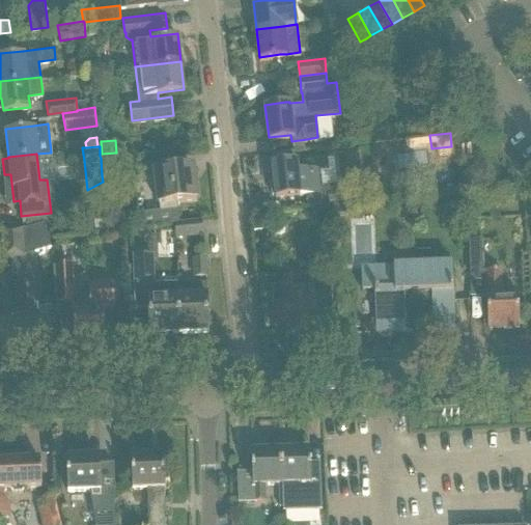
[(129,155),(101,158),(102,175),(131,172),(129,155)]
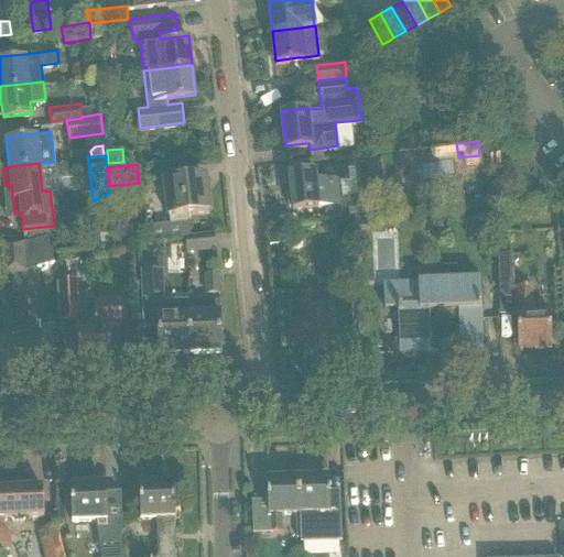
[(290,190),(286,193),(289,203),(292,205),(292,207),(325,203),(326,215),(386,209),(383,192),(371,194),(372,198),(357,199),(356,193),(342,193),(339,177),(348,176),(347,165),(328,167),(315,170),(315,167),(288,172),(290,190)]
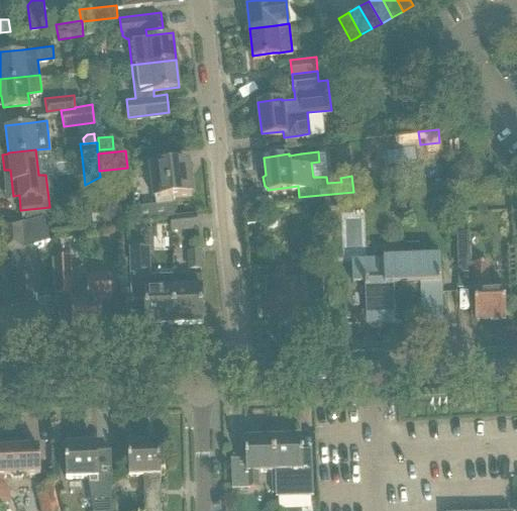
[(156,203),(173,201),(172,194),(191,191),(187,160),(167,162),(163,162),(163,163),(150,164),(156,203)]
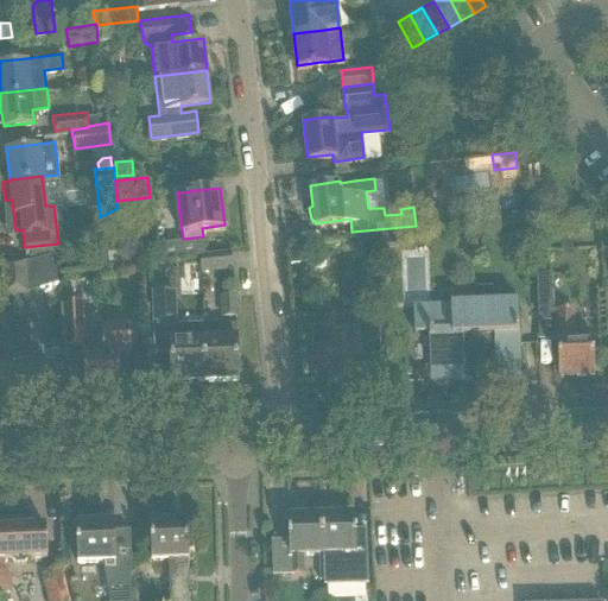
[(400,231),(379,232),(380,242),(401,241),(400,231)]
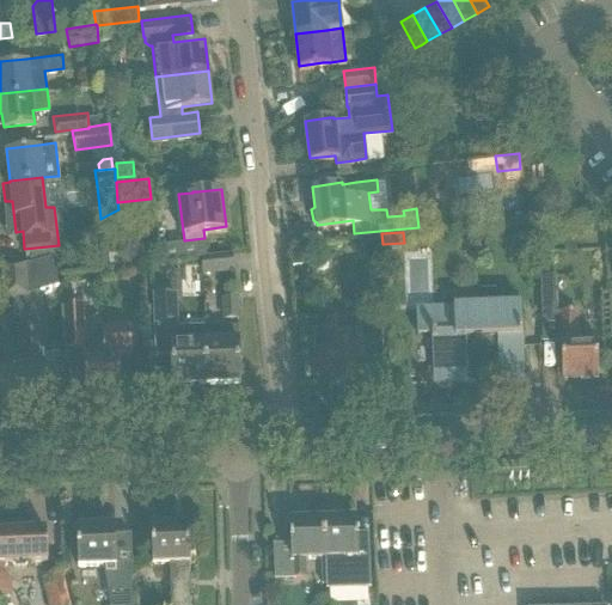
[(202,269),(209,268),(233,266),(231,250),(207,252),(201,254),(202,269)]
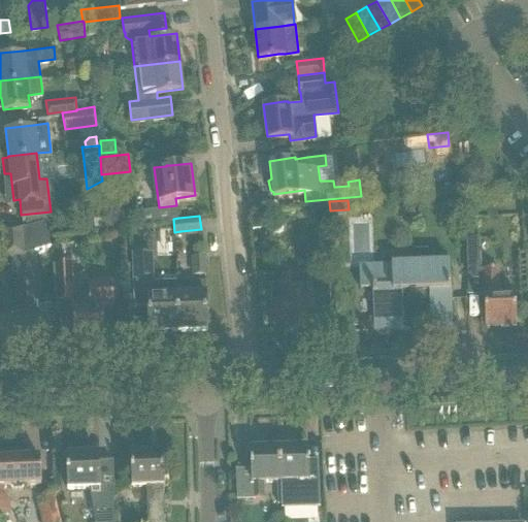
[(43,219),(25,224),(27,250),(51,242),(43,219)]
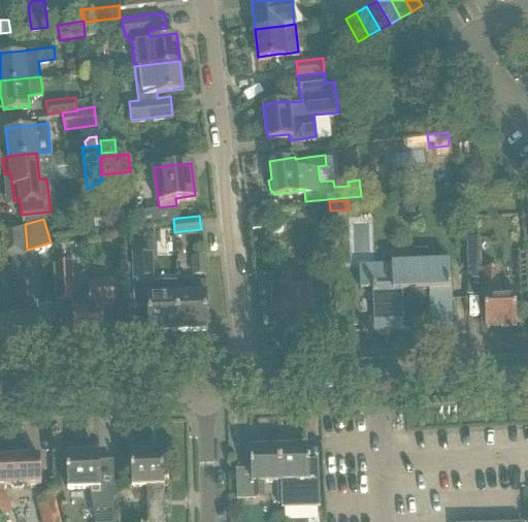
[(20,224),(1,225),(1,236),(2,254),(21,253),(27,252),(27,250),(25,224),(20,224)]
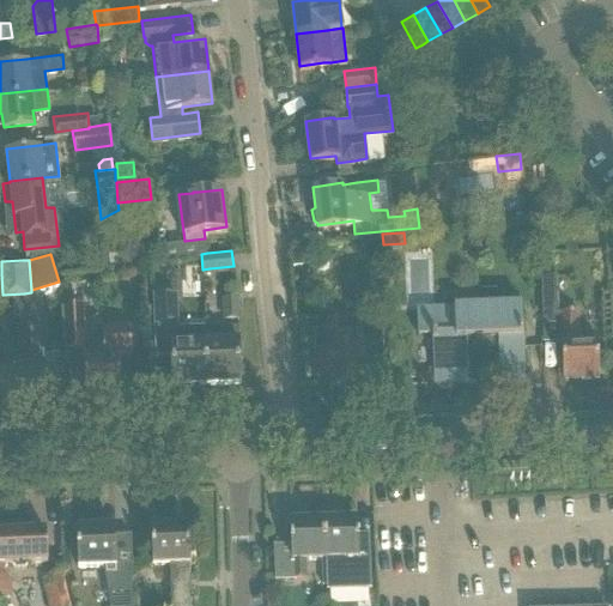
[(556,271),(540,272),(540,278),(541,309),(557,308),(556,278),(556,271)]
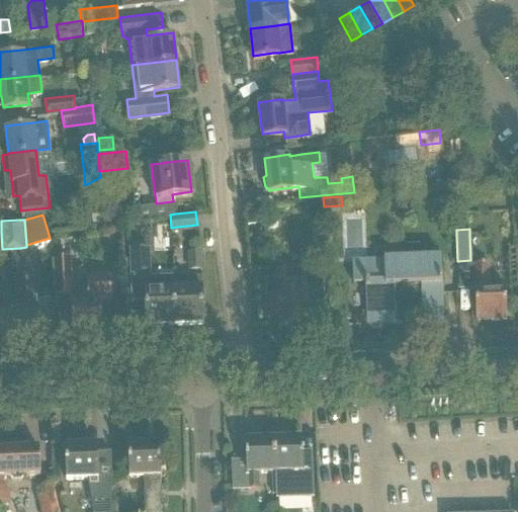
[(149,245),(130,246),(131,278),(131,299),(145,297),(145,303),(146,323),(174,322),(173,287),(172,273),(150,274),(149,245)]
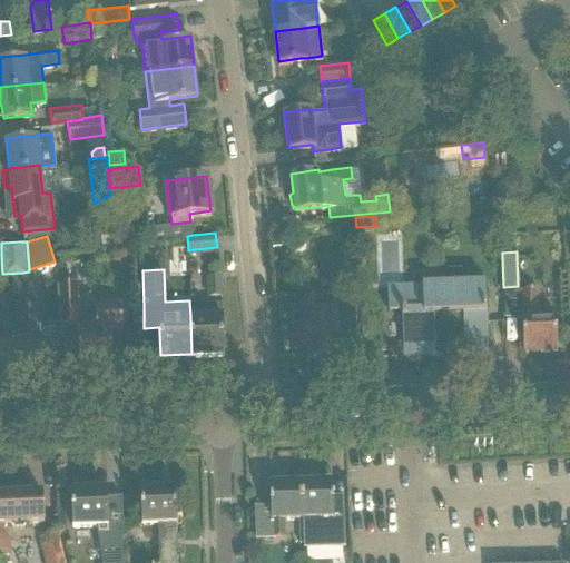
[(207,293),(220,292),(220,273),(207,274),(207,293)]
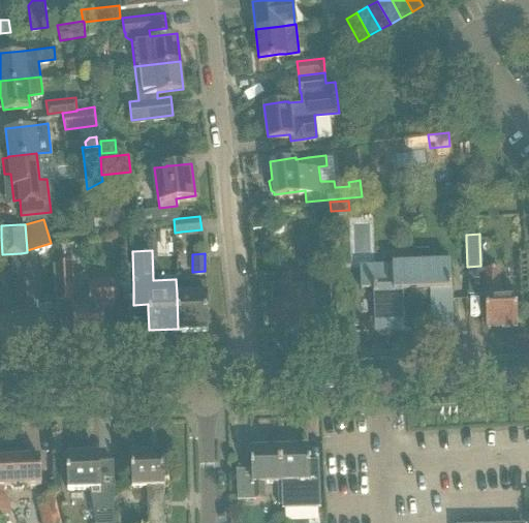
[(453,325),(449,259),(359,263),(360,286),(373,285),(374,328),(403,328),(403,299),(430,298),(431,326),(453,325)]
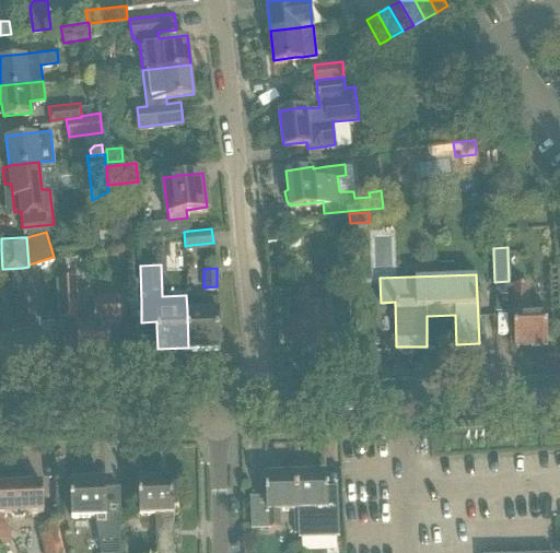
[(59,315),(77,315),(76,275),(58,275),(59,315)]
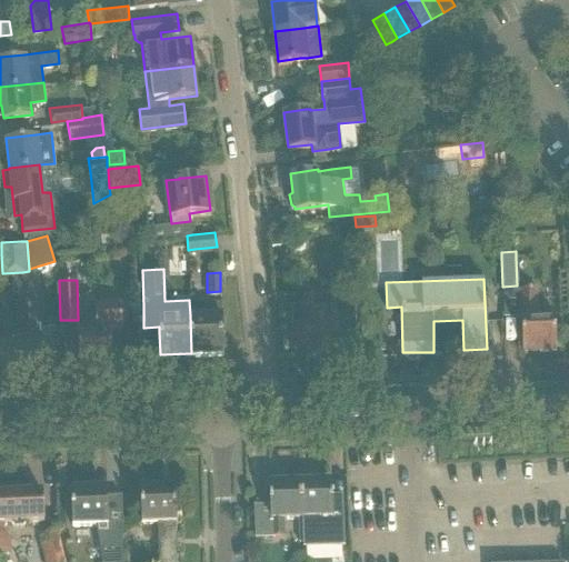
[(538,312),(537,287),(520,288),(522,349),(556,347),(555,311),(538,312)]
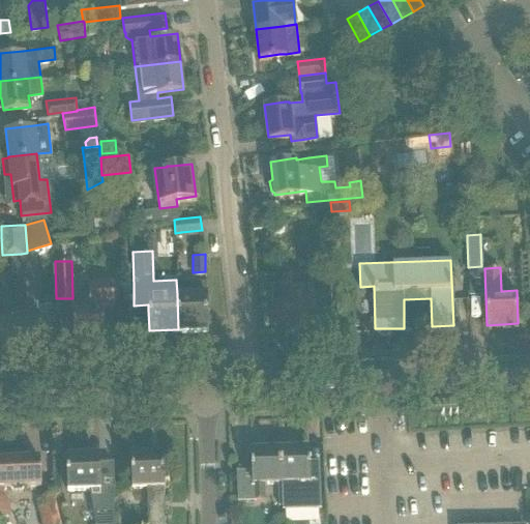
[(18,303),(4,304),(6,349),(28,348),(25,281),(26,281),(26,280),(26,271),(17,271),(17,281),(18,303)]
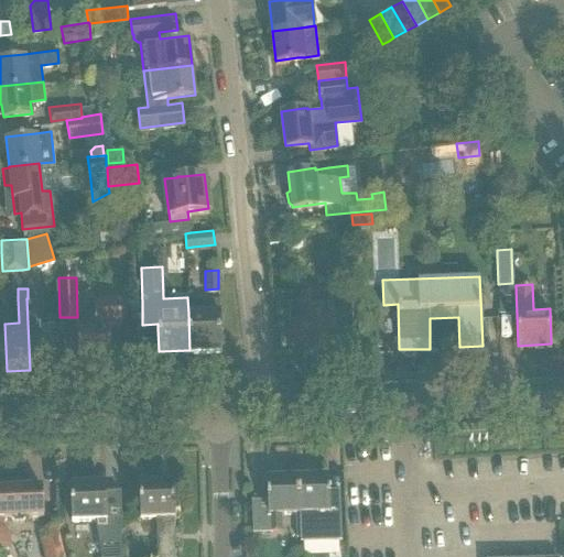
[(28,298),(26,298),(30,370),(53,370),(52,357),(51,335),(50,335),(39,336),(36,297),(36,291),(33,288),(28,288),(28,297),(28,298)]
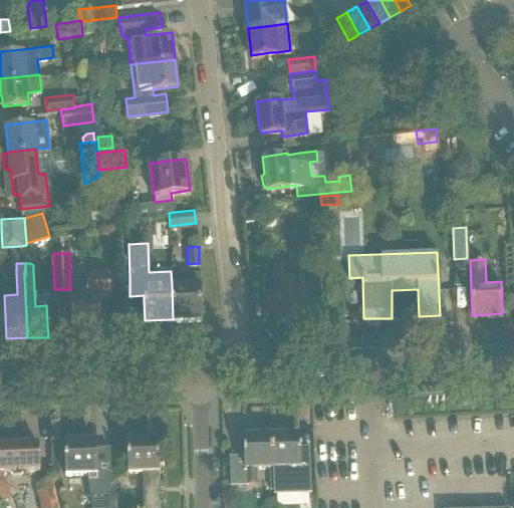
[(319,296),(318,264),(300,264),(301,275),(288,276),(288,265),(273,266),(274,278),(266,278),(266,291),(265,291),(265,308),(275,308),(275,322),(305,321),(305,317),(320,316),(319,296)]
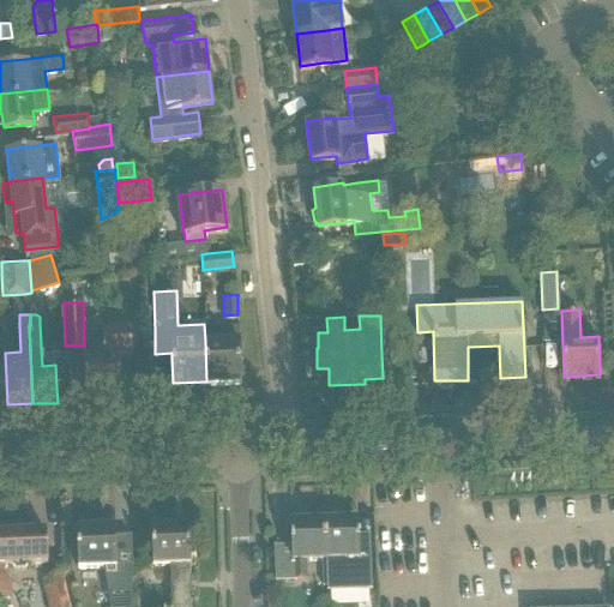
[(214,324),(204,324),(205,341),(206,382),(240,380),(239,340),(238,323),(214,324)]
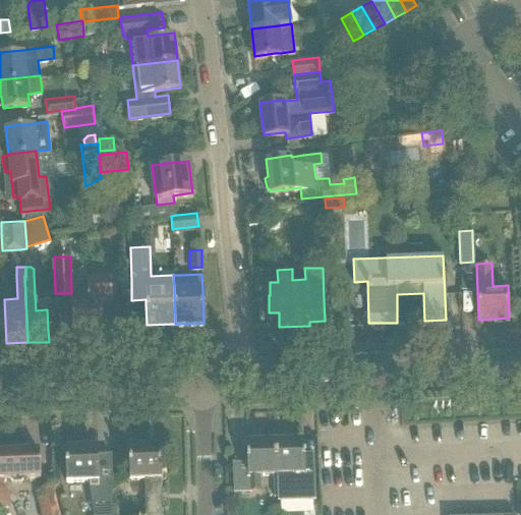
[(111,299),(110,276),(87,277),(88,301),(71,301),(72,334),(103,333),(103,323),(118,323),(117,317),(117,299),(111,299)]
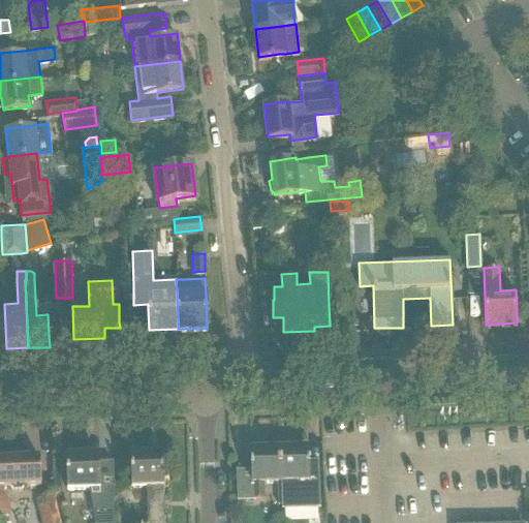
[(308,445),(279,447),(280,479),(281,504),(320,503),(318,457),(308,458),(308,445)]
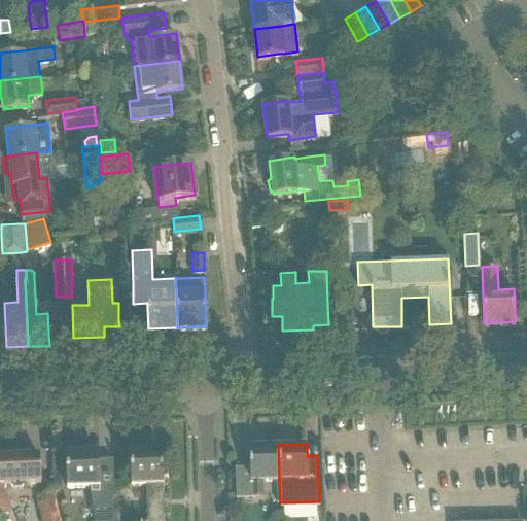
[(251,494),(262,494),(262,478),(279,477),(278,445),(249,446),(251,494)]
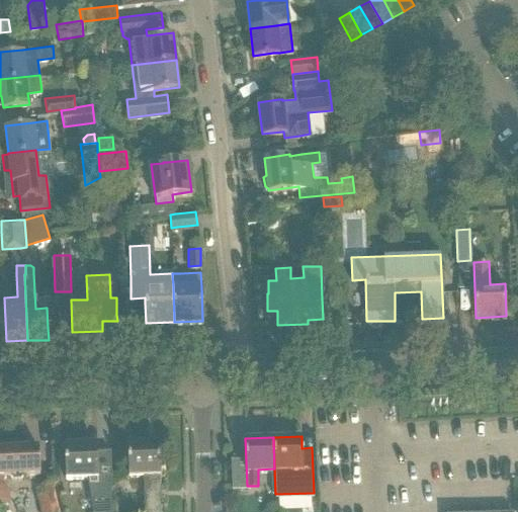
[(83,439),(68,440),(68,444),(65,444),(65,464),(66,476),(90,476),(91,497),(111,496),(111,474),(111,448),(97,449),(97,443),(83,443),(83,439)]
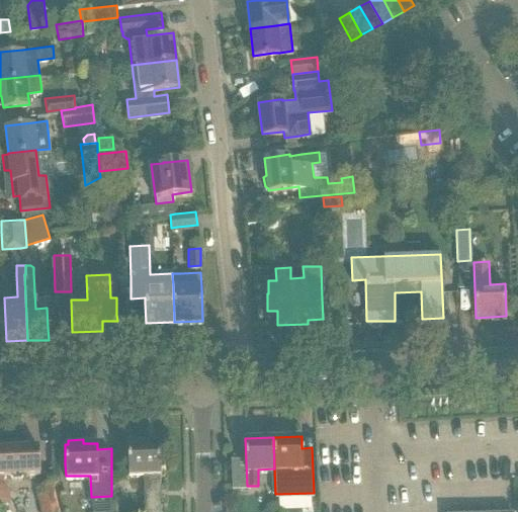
[(161,511),(160,441),(127,442),(127,474),(143,473),(144,511),(161,511)]
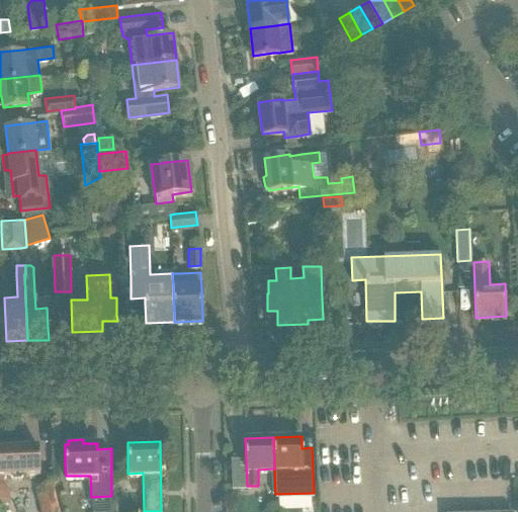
[(23,445),(0,446),(0,500),(9,500),(9,484),(6,481),(5,475),(8,473),(10,473),(13,477),(19,477),(22,473),(24,473),(40,472),(38,445),(37,445),(37,446),(23,447),(23,445)]
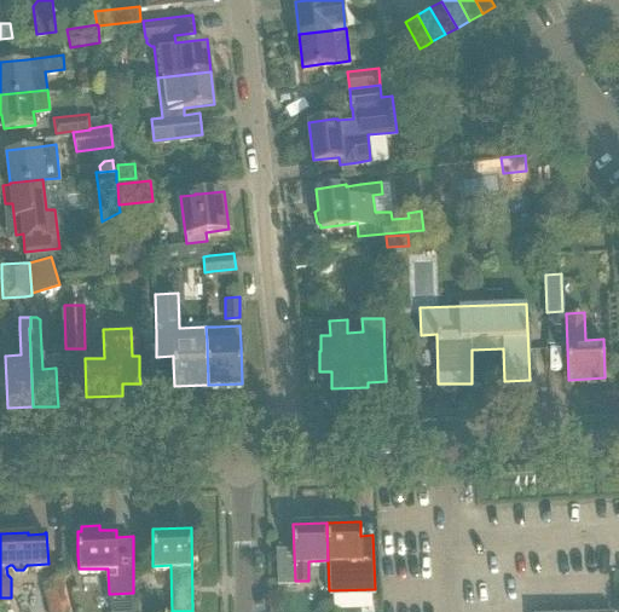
[(62,575),(41,579),(48,611),(68,611),(71,611),(69,599),(62,575)]
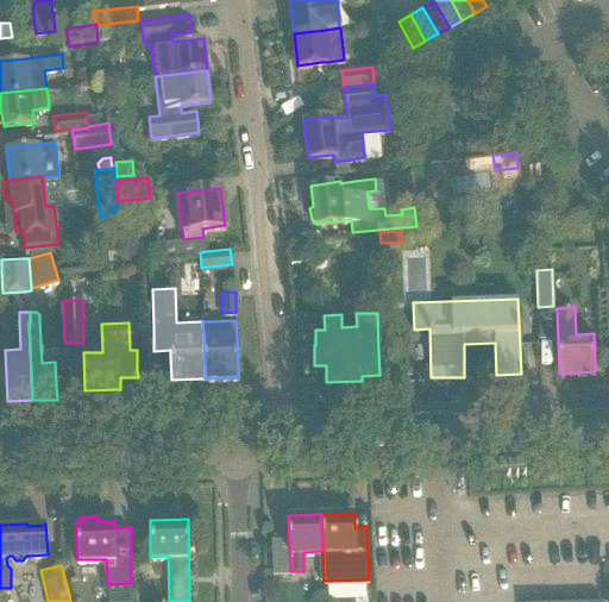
[(355,588),(355,601),(375,601),(375,587),(355,588)]
